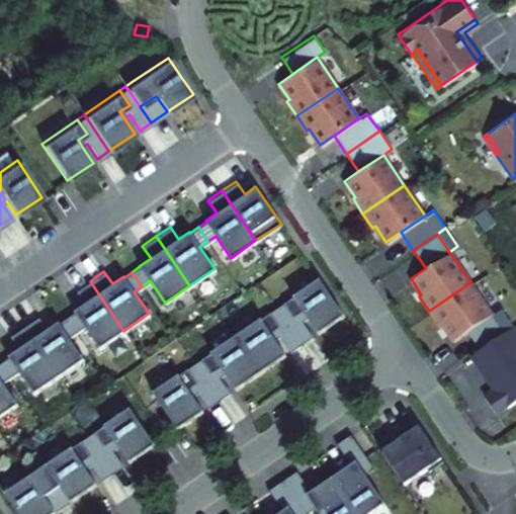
[(318,277),(282,302),(292,316),(302,310),(306,317),(317,332),(343,314),(318,277)]
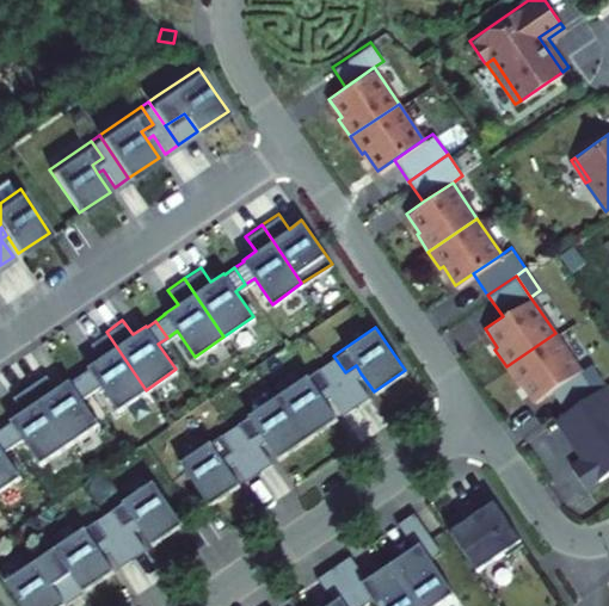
[(87,368),(78,373),(88,390),(98,384),(116,409),(146,390),(106,332),(90,342),(99,357),(86,366),(87,368)]
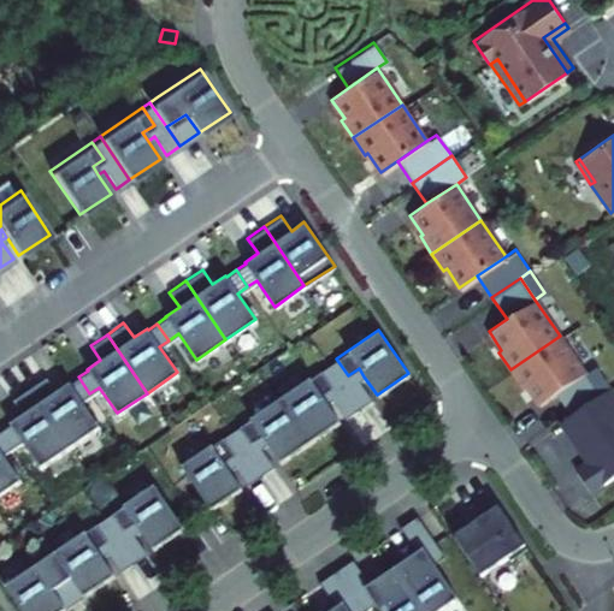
[(560,336),(511,369),(521,386),(525,384),(538,403),(555,392),(570,413),(598,393),(584,372),(560,336)]
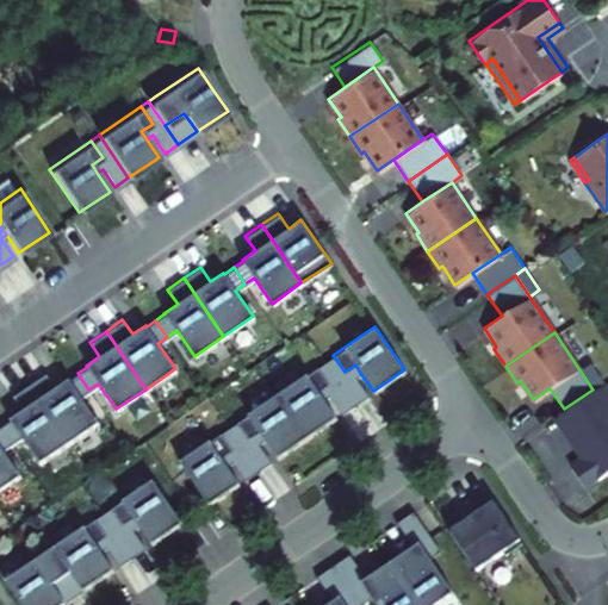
[(354,404),(367,394),(355,376),(360,373),(355,365),(345,372),(333,355),(324,361),(354,404)]
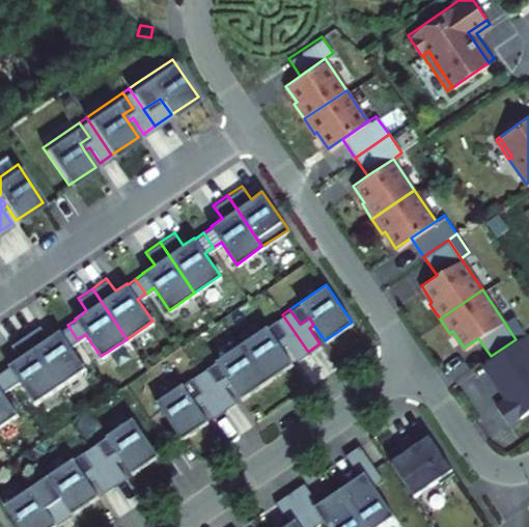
[(297,360),(308,352),(282,314),(276,319),(285,334),(276,340),(281,347),(285,343),(297,360)]
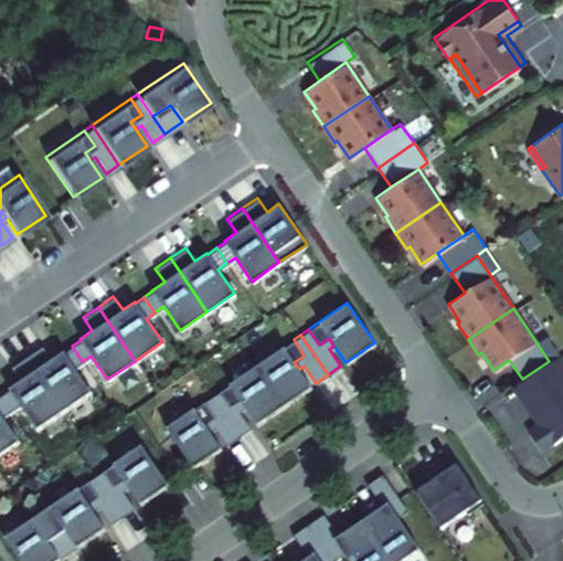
[(545,335),(535,341),(549,361),(559,355),(545,335)]
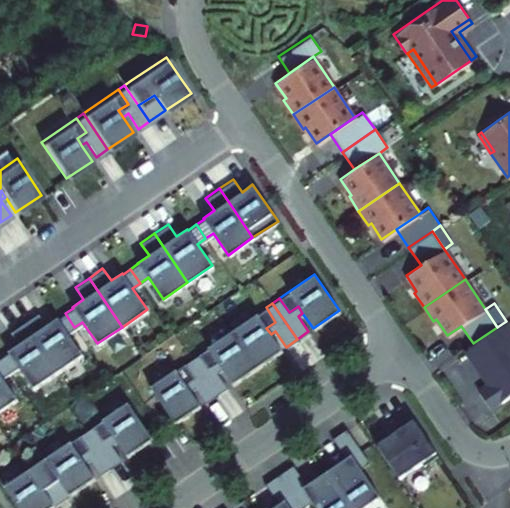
[(266,307),(232,331),(256,367),(281,349),(271,334),(266,328),(275,322),(266,307)]
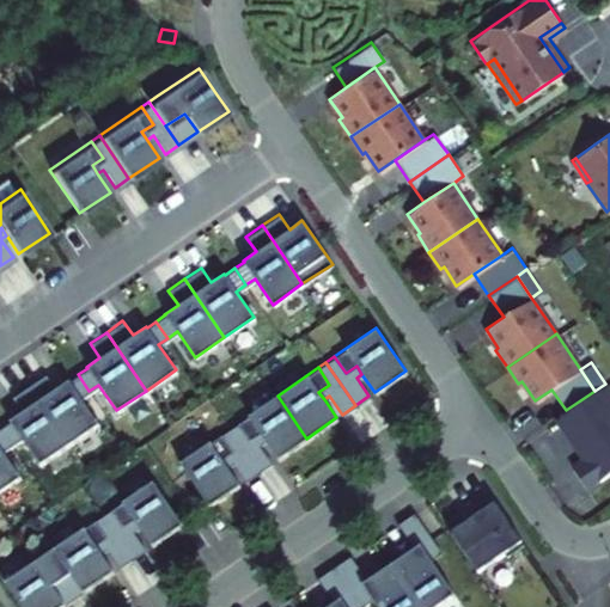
[(44,374),(28,385),(68,443),(97,423),(80,397),(89,391),(78,374),(68,380),(68,379),(54,388),(44,374)]
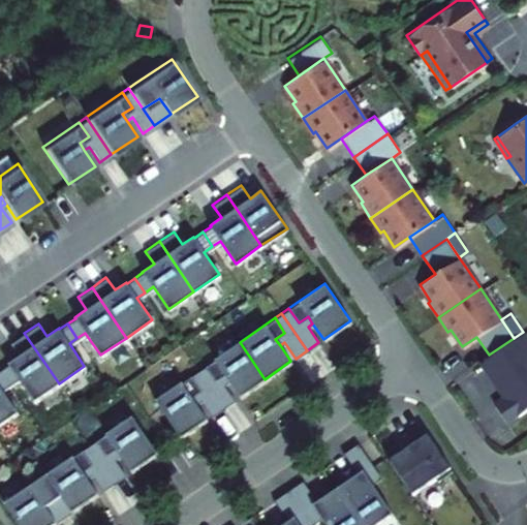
[(0,369),(9,383),(18,378),(33,401),(59,383),(24,333),(10,342),(19,356),(7,363),(7,364),(0,369)]
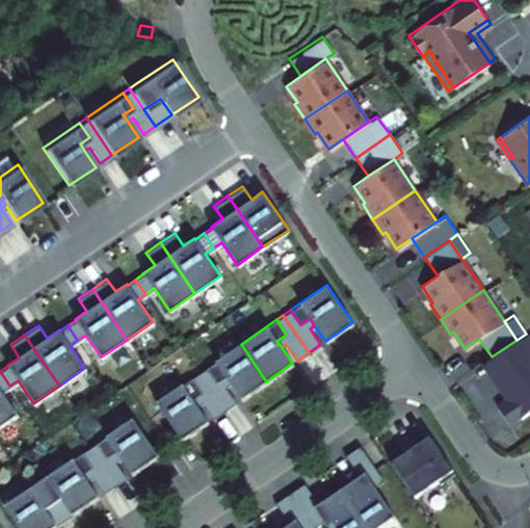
[(492,357),(482,363),(506,398),(496,405),(508,424),(529,408),(529,344),(524,336),(517,340),(492,357)]
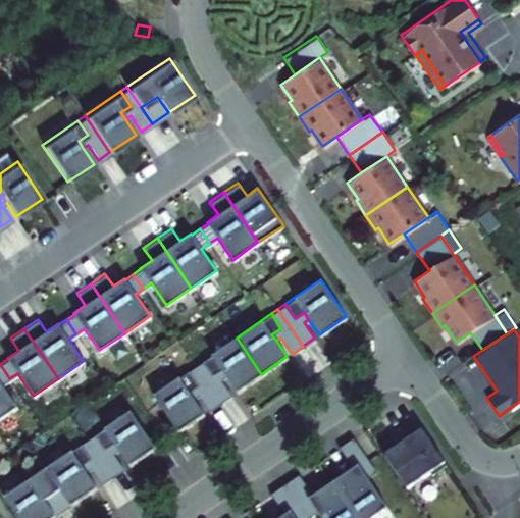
[(237,338),(201,360),(211,375),(220,369),(225,375),(236,391),(261,374),(237,338)]
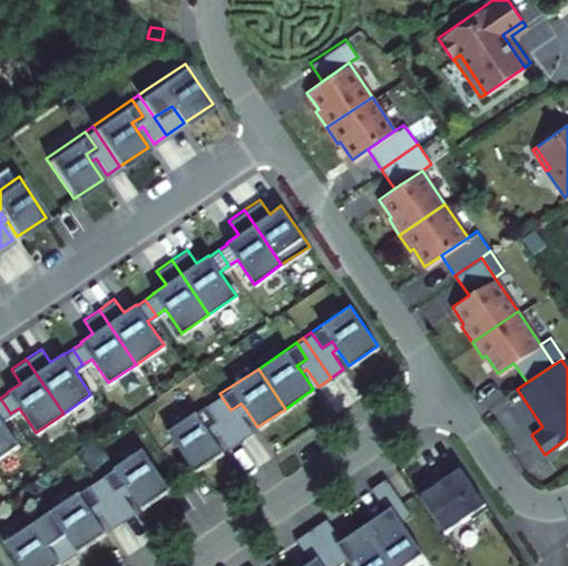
[(240,440),(253,431),(241,413),(246,410),(241,403),(231,410),(219,393),(213,399),(240,440)]
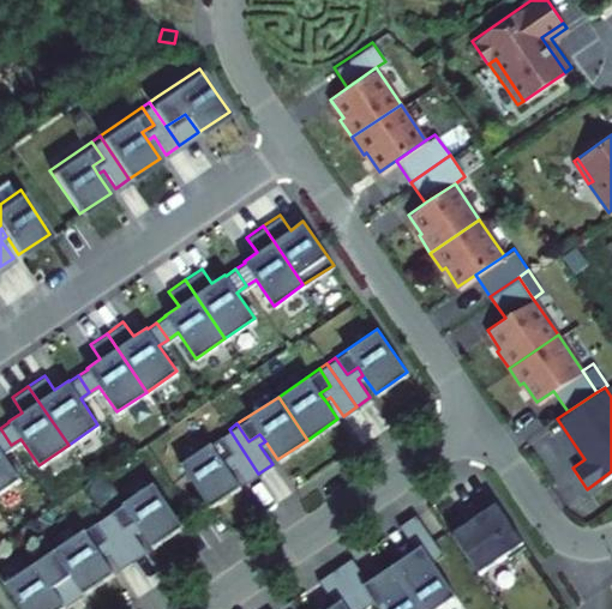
[(0,490),(19,478),(1,452),(11,445),(0,428),(0,490)]
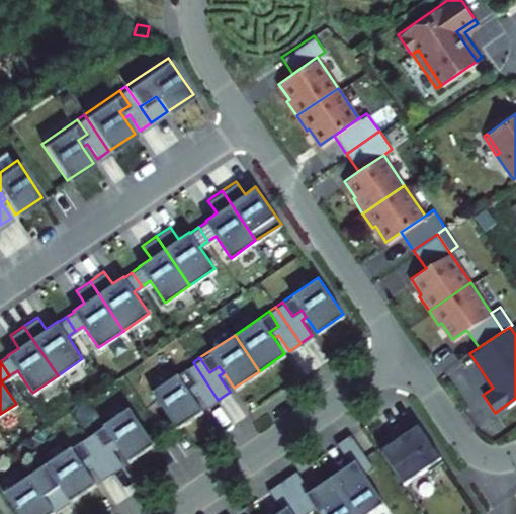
[(206,407),(218,400),(193,362),(186,366),(196,381),(187,388),(191,395),(196,391),(206,407)]
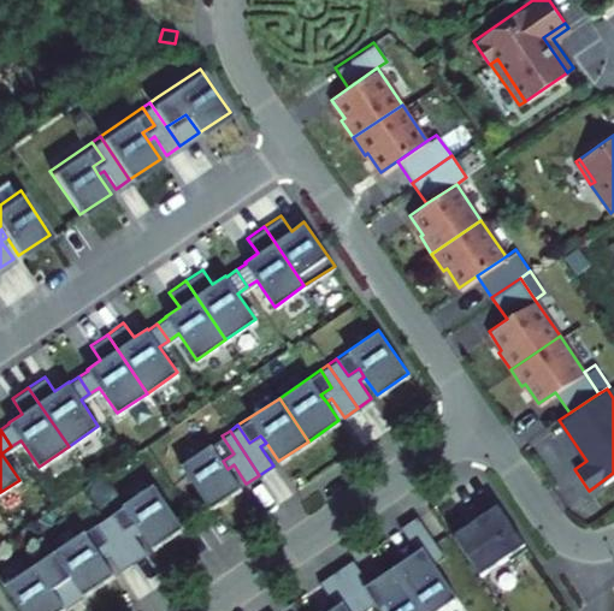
[(222,435),(179,464),(210,508),(240,487),(223,461),(234,454),(222,435)]
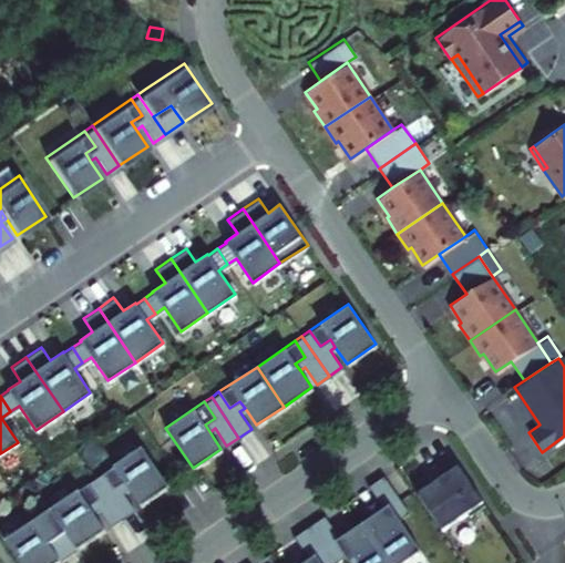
[(140,446),(101,471),(112,488),(123,481),(140,504),(167,485),(140,446)]
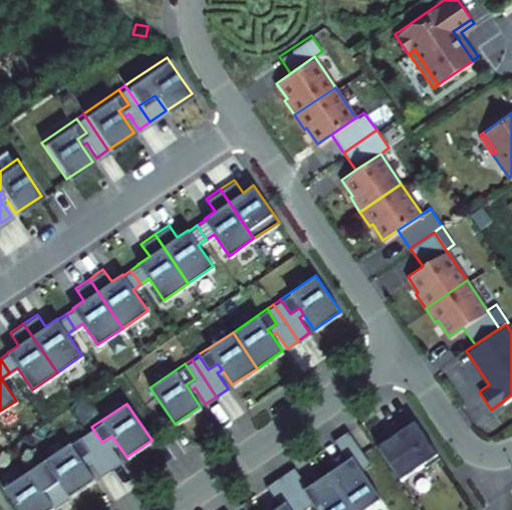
[(390,437),(376,446),(399,479),(422,463),(423,466),(438,456),(411,416),(395,427),(398,431),(390,437)]
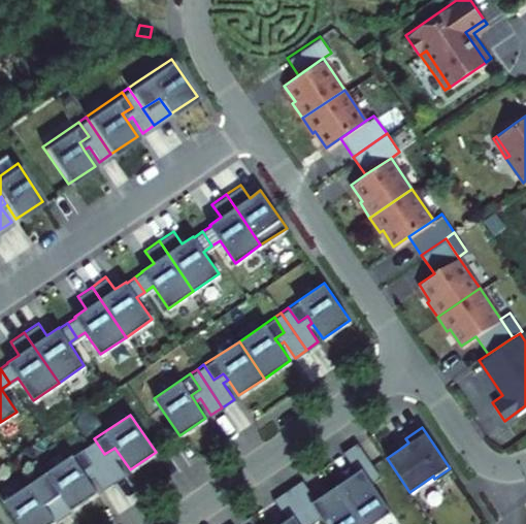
[(88,444),(113,481),(125,473),(114,457),(119,454),(114,448),(104,454),(94,438),(88,444)]
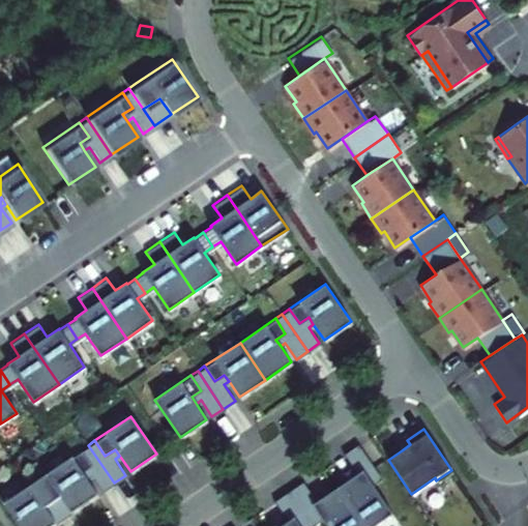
[(400,445),(402,450),(410,444),(407,440),(400,445)]
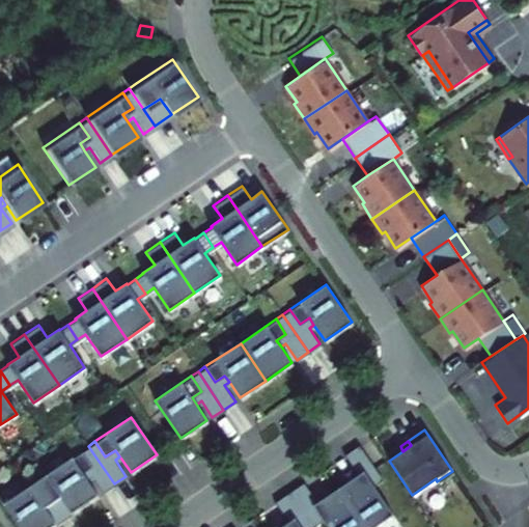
[(358,443),(343,453),(358,475),(363,471),(372,484),(382,478),(358,443)]
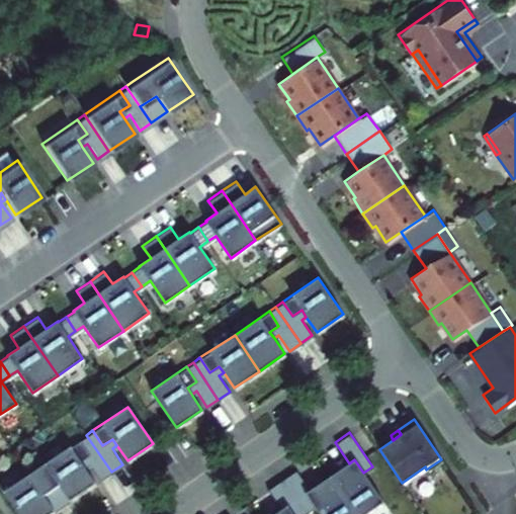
[(89,464),(99,480),(111,472),(86,435),(79,440),(89,454),(80,460),(84,466),(89,464)]
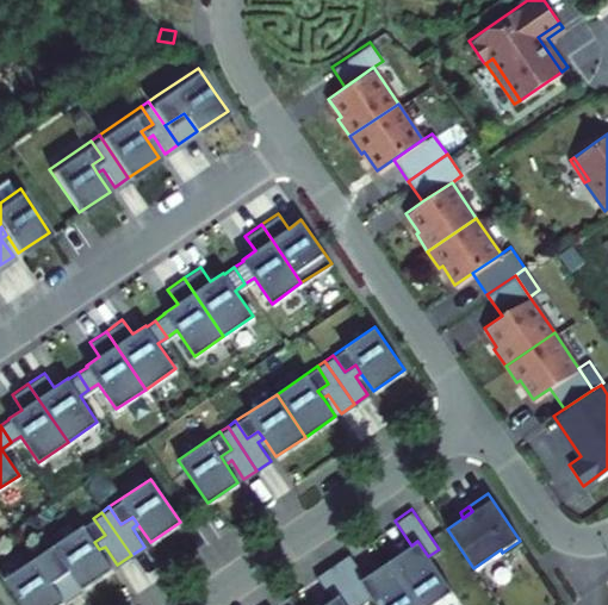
[(68,571),(81,588),(112,568),(94,542),(105,535),(93,518),(53,546),(68,571)]
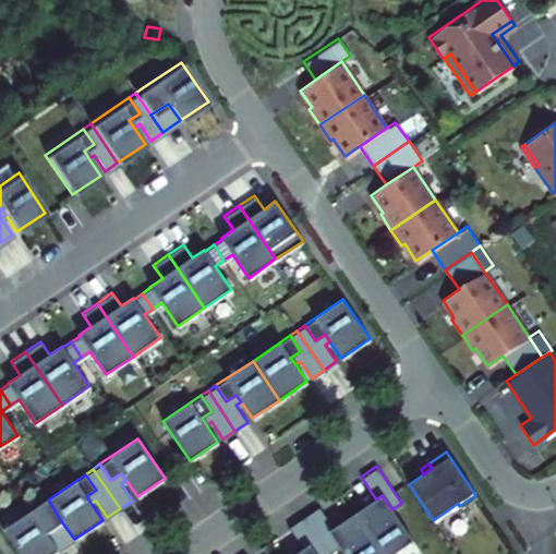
[(376,500),(354,514),(382,553),(394,553),(413,541),(382,495),(376,500)]
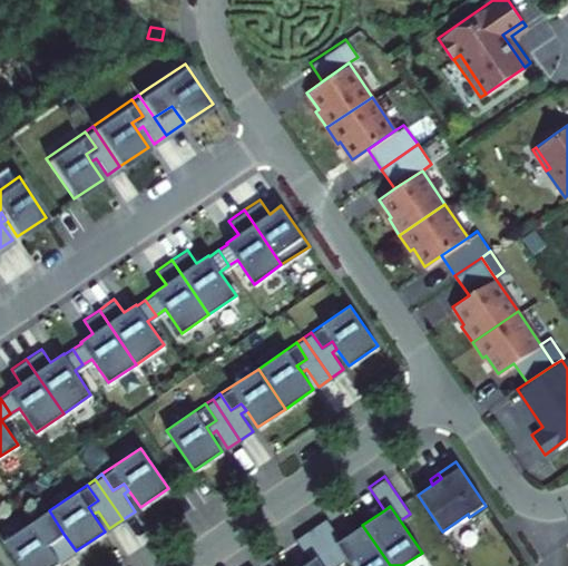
[(3,542),(19,565),(52,565),(59,562),(48,545),(64,534),(49,510),(42,515),(3,542)]
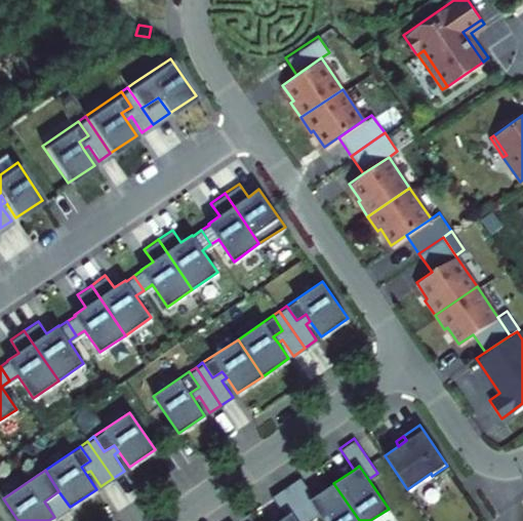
[(285,485),(309,520),(318,513),(309,501),(314,496),(299,475),(285,485)]
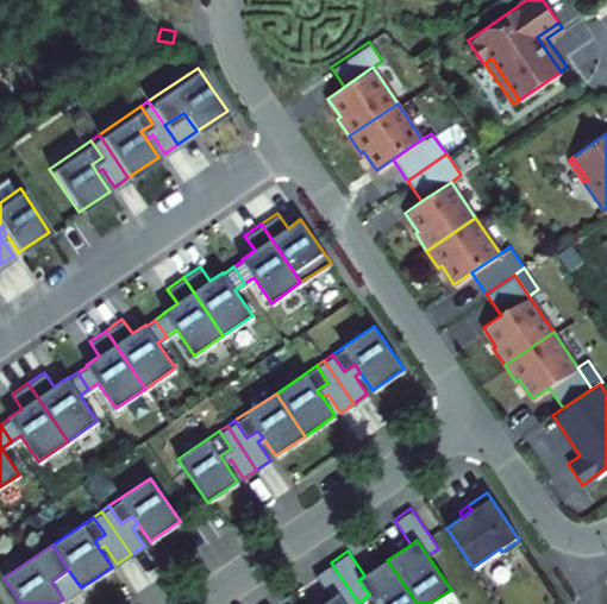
[(369,595),(374,603),(417,603),(387,560),(364,576),(358,580),(369,595)]
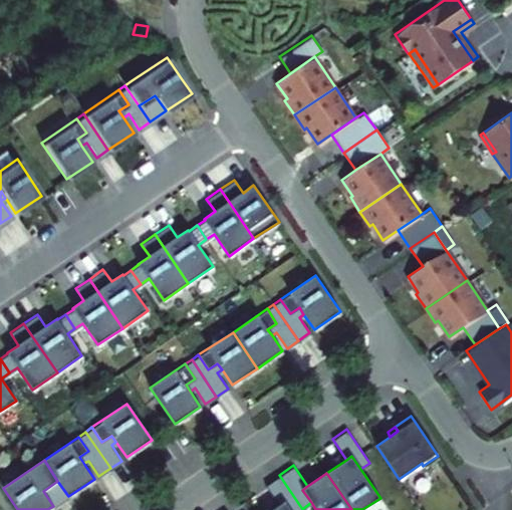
[(265,484),(279,505),(284,501),(290,509),(299,509),(302,509),(279,475),(265,484)]
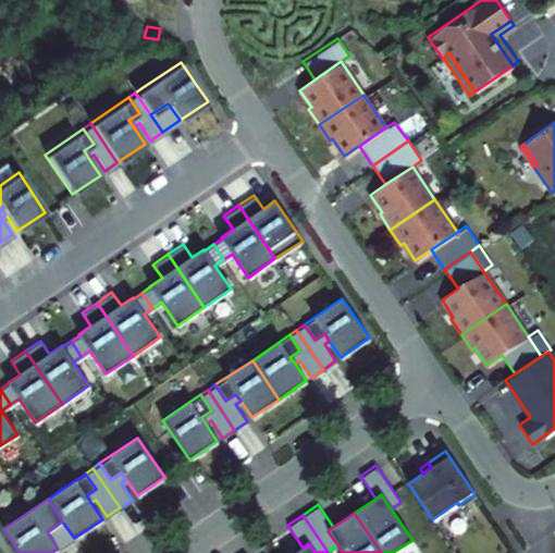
[(47,532),(58,549),(74,538),(62,521),(47,532)]
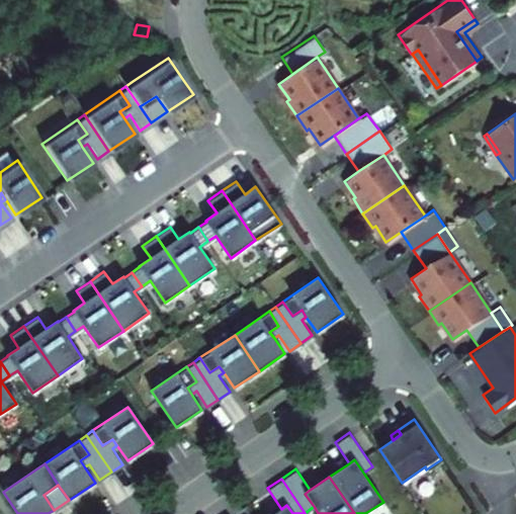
[(292,513),(286,505),(273,513),(292,513)]
